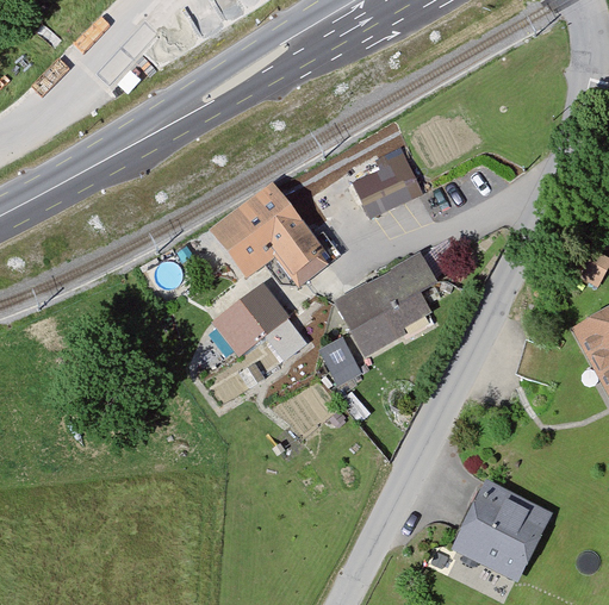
[(406,149),(353,174),(372,214),(426,189),(406,149)]
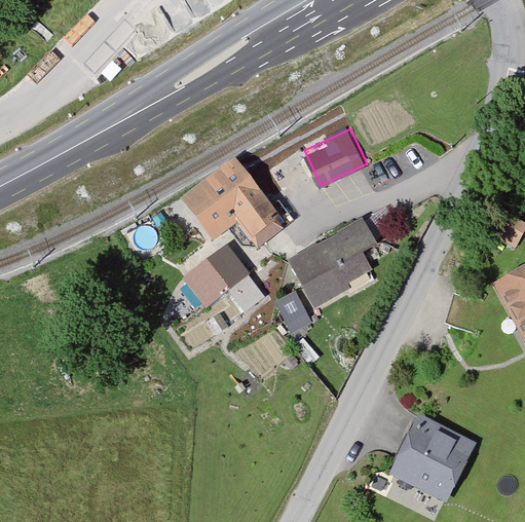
[(239,160),(186,200),(216,240),(241,221),(256,238),(283,218),(239,160)]
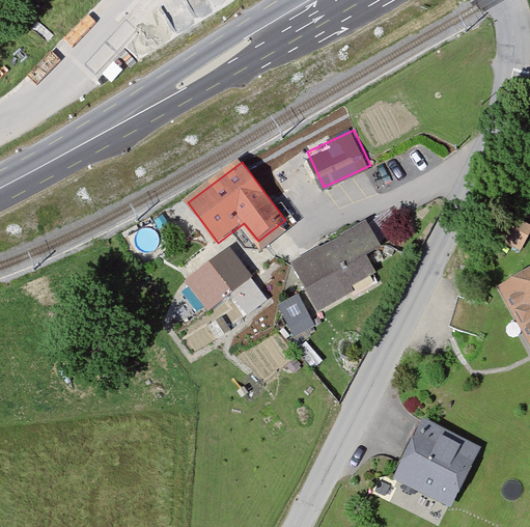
[(522,245),(529,229),(529,220),(518,214),(505,237),(522,245)]
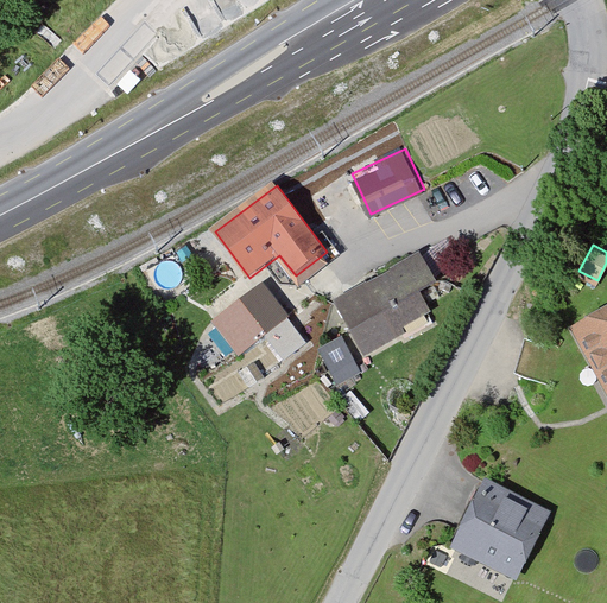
[(421,253),(334,299),(362,354),(449,308),(421,253)]
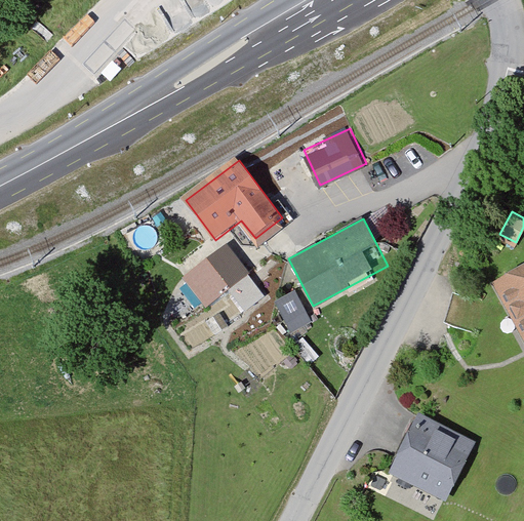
[(228,246),(205,262),(241,313),(264,296),(228,246)]
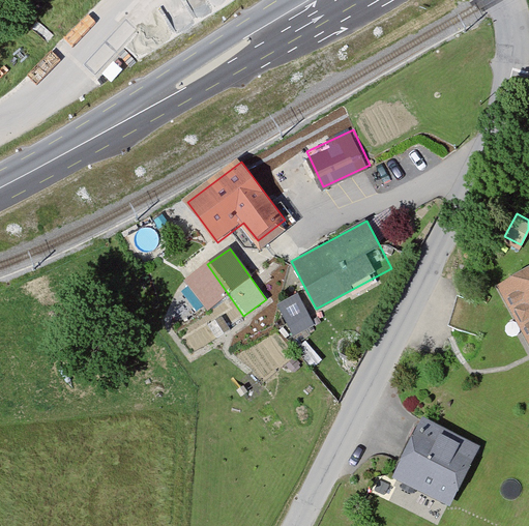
[(528,266),(500,281),(528,337),(528,266)]
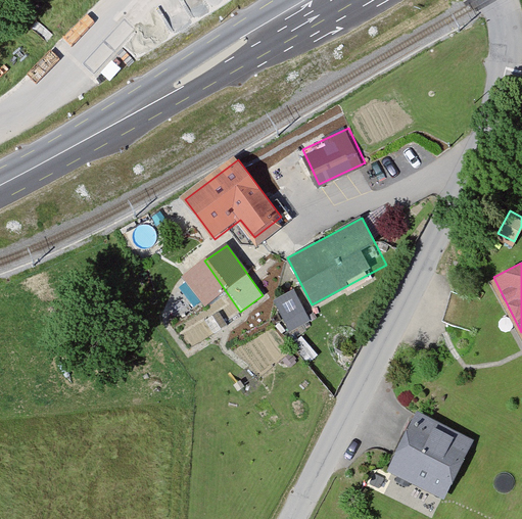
[(312,317),(295,285),(275,296),(291,327),(312,317)]
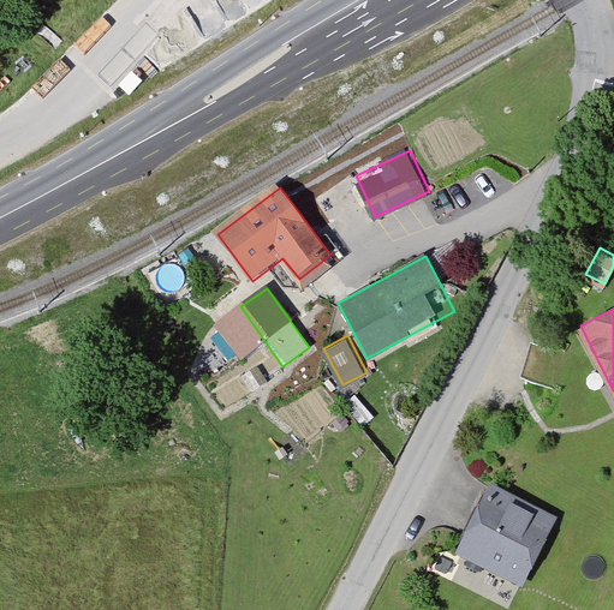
[(558,516),(493,485),(458,555),(523,586),(558,516)]
